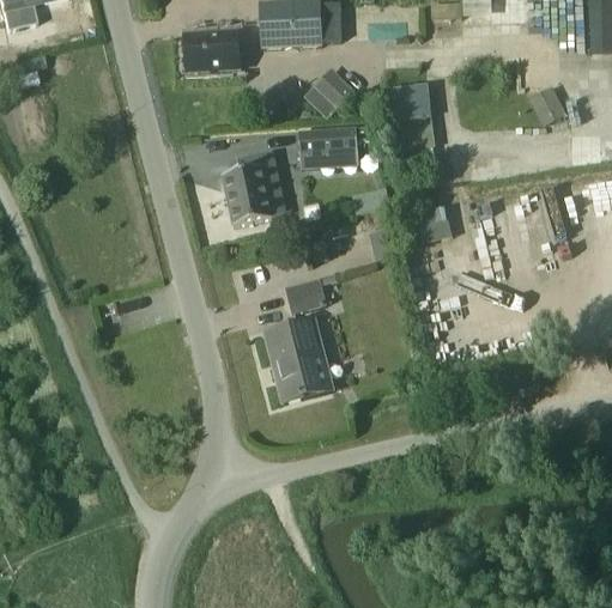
[(0,0),(7,30),(36,23),(31,5),(53,0),(0,0)]
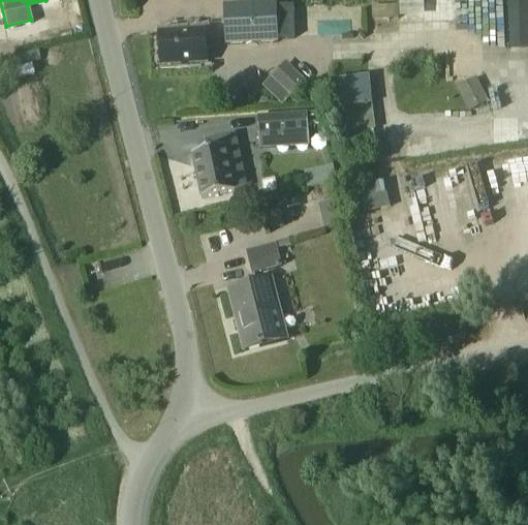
[(224,45),(278,42),(278,37),(276,4),(276,0),(262,0),(221,3),(224,45)]
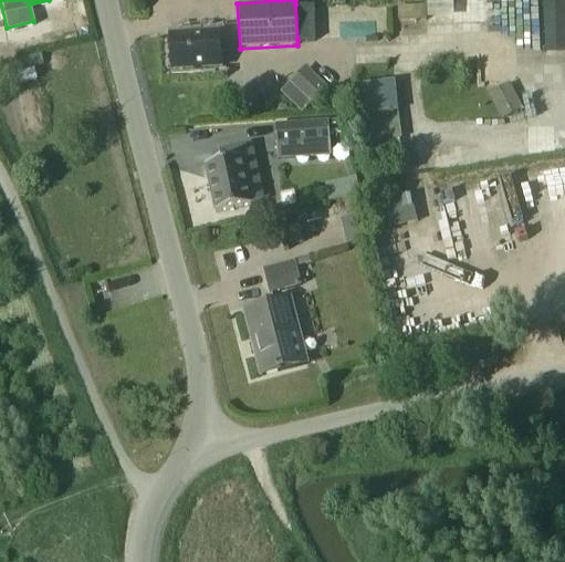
[(398,0),(398,16),(513,14),(513,0),(398,0)]
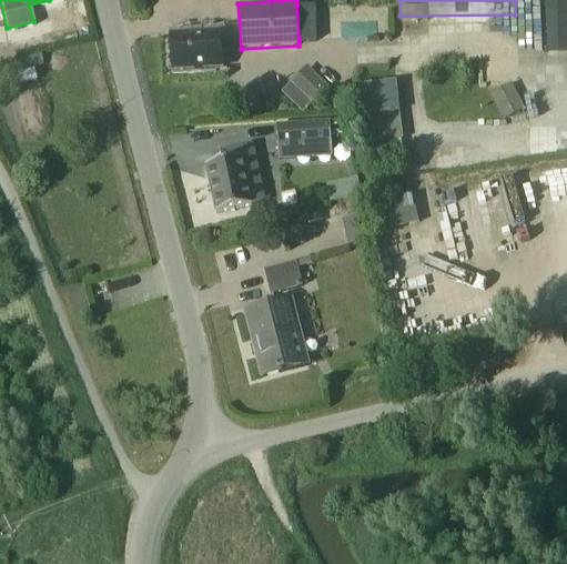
[(544,0),(546,48),(566,47),(566,0),(544,0)]
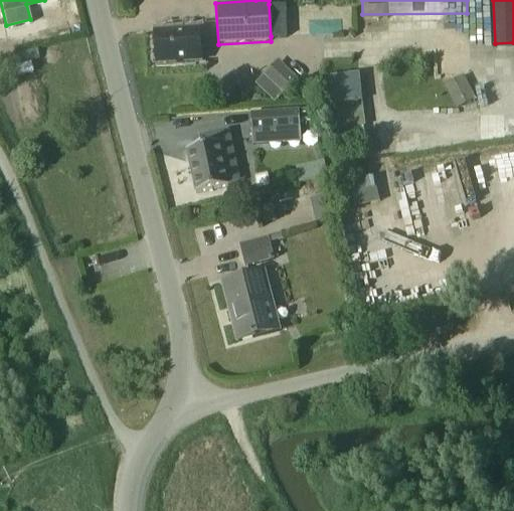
[(287,35),(285,3),(269,4),(271,36),(287,35)]
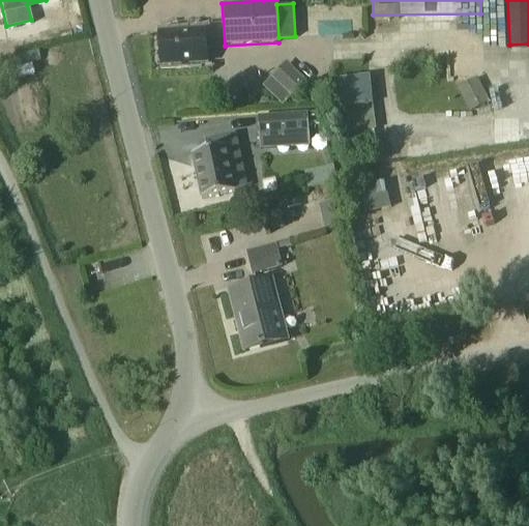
[(206,60),(205,30),(159,32),(160,63),(206,60)]
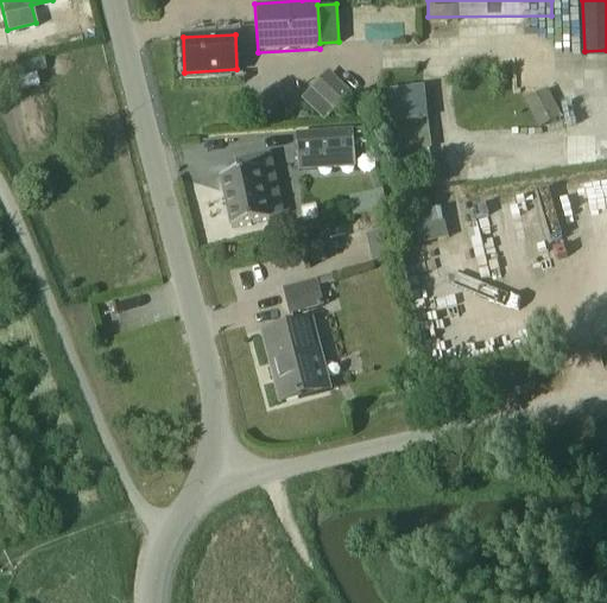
[(323,115),(346,91),(332,78),(321,89),(311,86),(303,95),(323,115)]
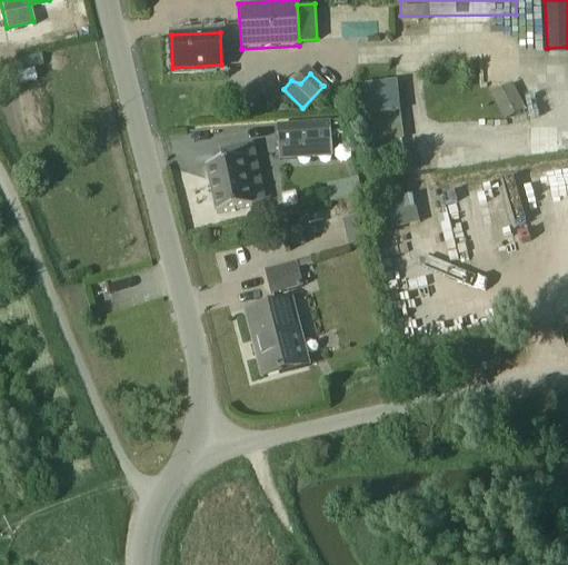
[(422,73),(364,78),(368,137),(427,132),(422,73)]
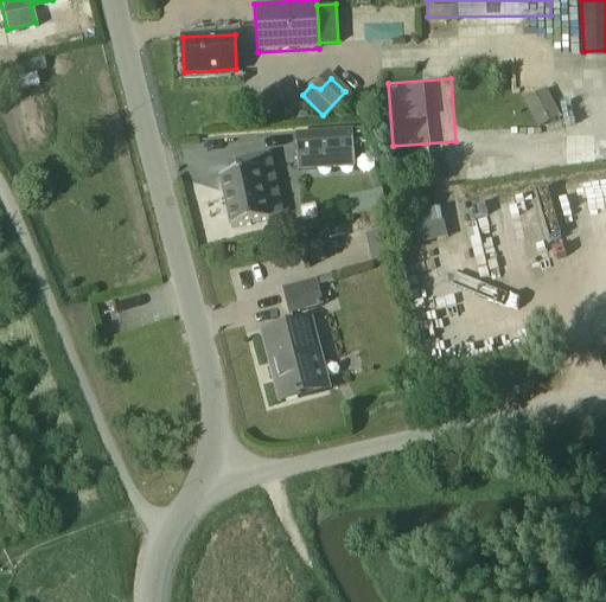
[(537,126),(560,114),(546,87),(523,98),(537,126)]
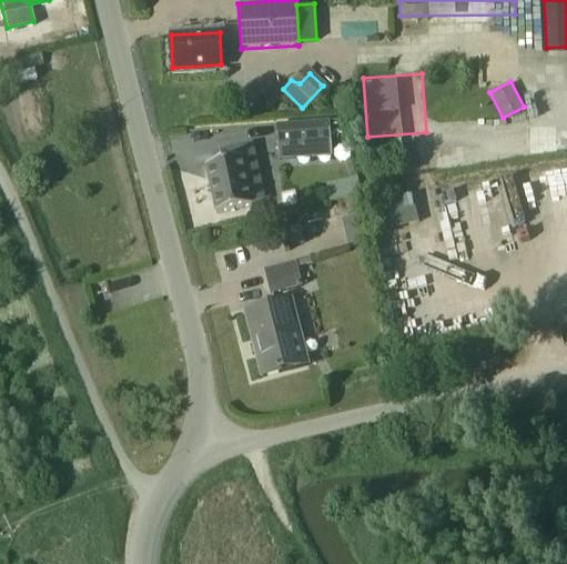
[(330,119),(276,122),(279,157),(297,155),(297,144),(331,142),(330,119)]
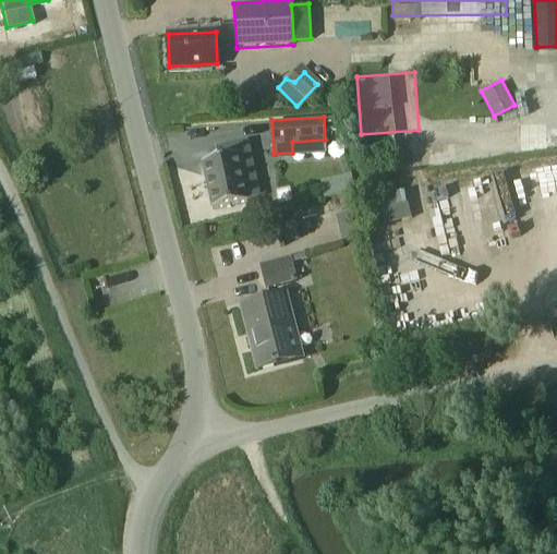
[(257,184),(247,140),(216,146),(218,157),(203,160),(213,207),(250,200),(246,187),(257,184)]
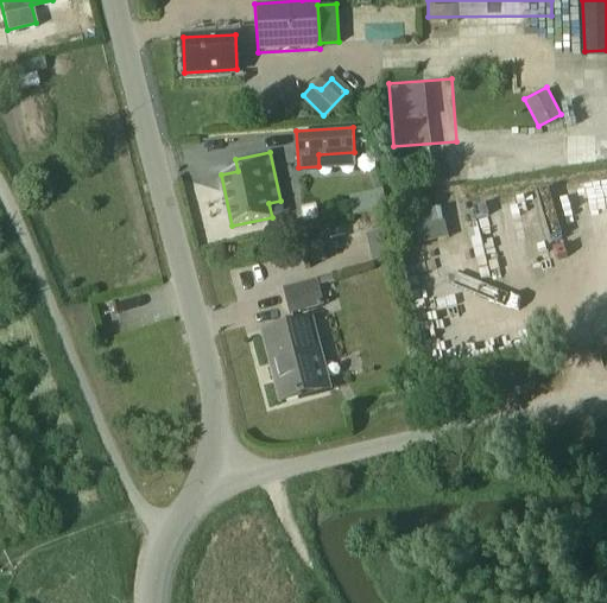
[(358,217),(390,209),(384,185),(352,194),(358,217)]
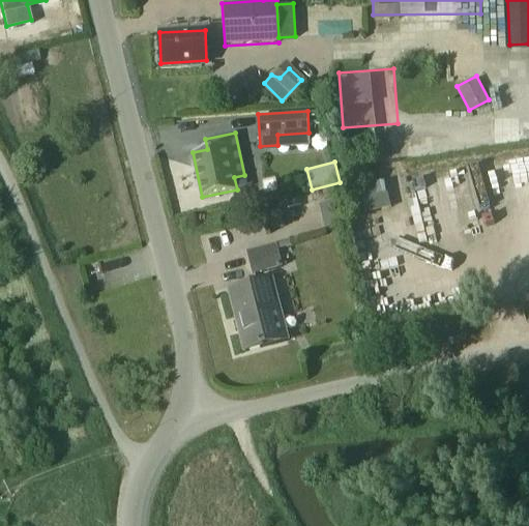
[(386,179),(359,187),(368,211),(393,203),(386,179)]
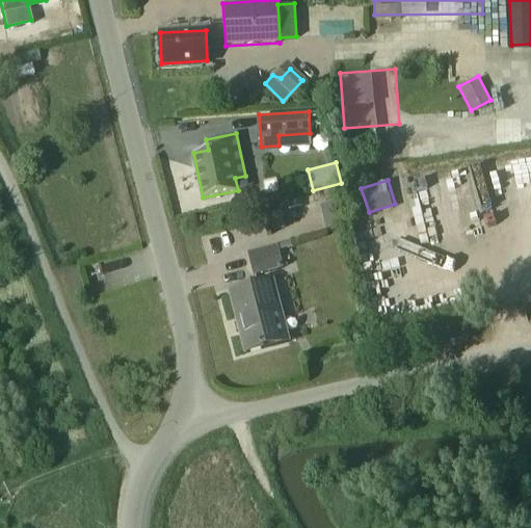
[(323,202),(326,226),(343,223),(341,200),(323,202)]
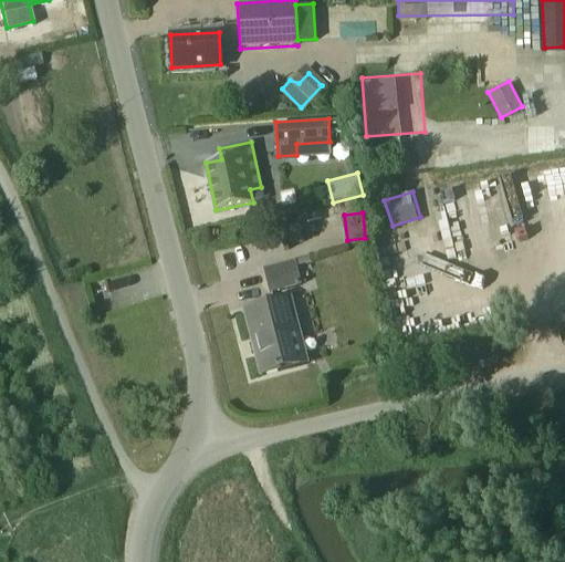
[(273,290),(302,283),(296,257),(267,264),(273,290)]
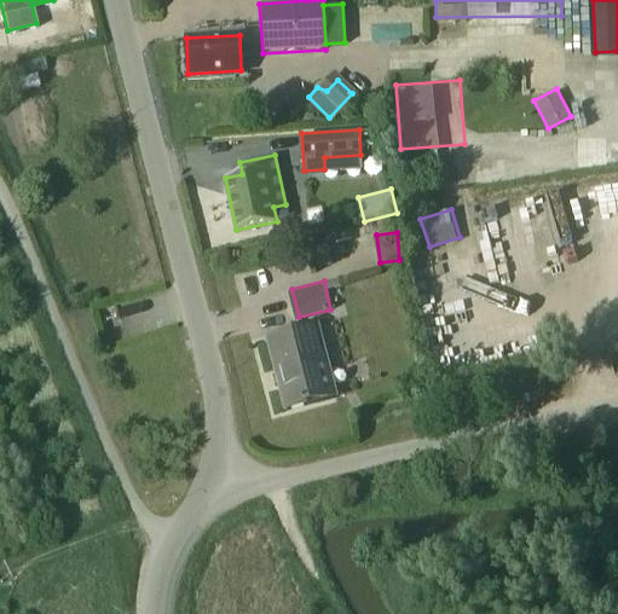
[(316,325),(300,329),(269,337),(288,409),(334,397),(316,325)]
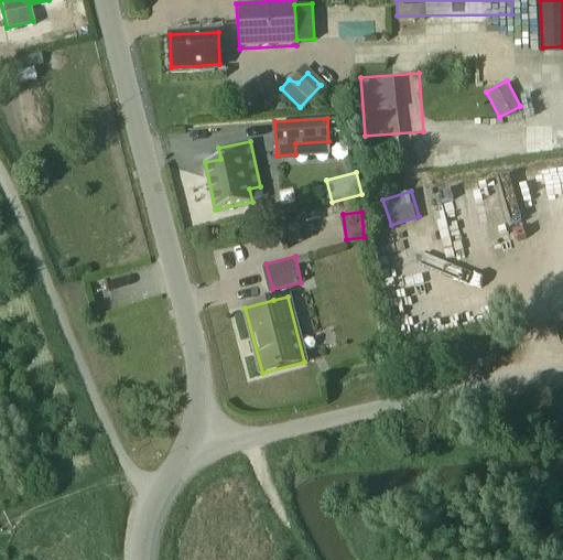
All buildings are outlined.
